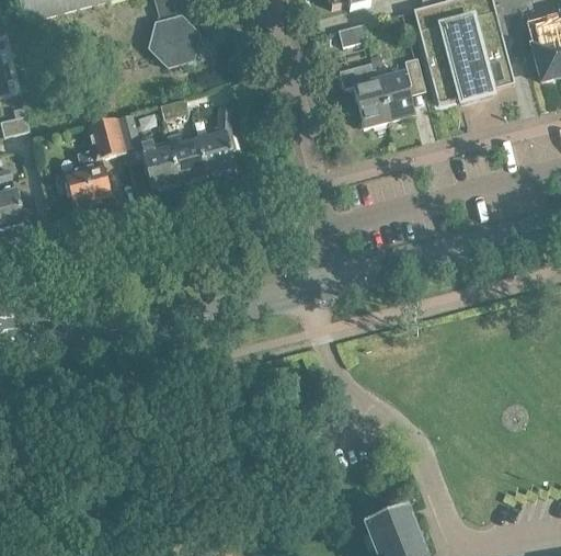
[(24,0),(29,14),(39,12),(38,9),(73,0),(75,3),(86,0),(162,0),(163,3),(167,3),(171,19),(168,20),(175,49),(178,48),(182,65),(179,66),(182,78),(220,68),(203,0),(24,0)]
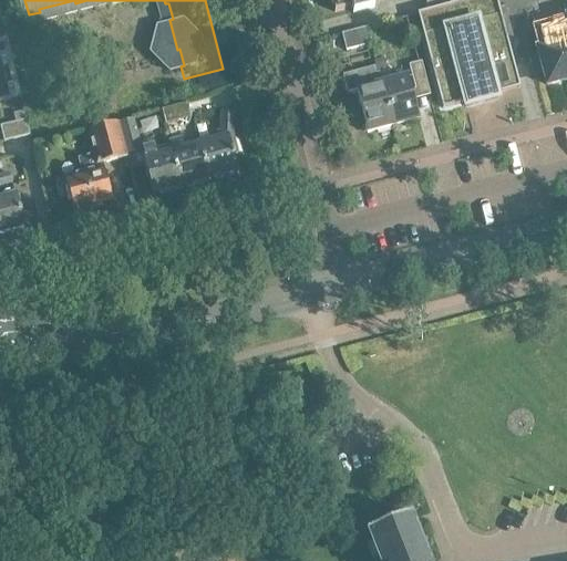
[(352,9),(374,2),(373,0),(332,0),(334,8),(351,3),(352,9)]
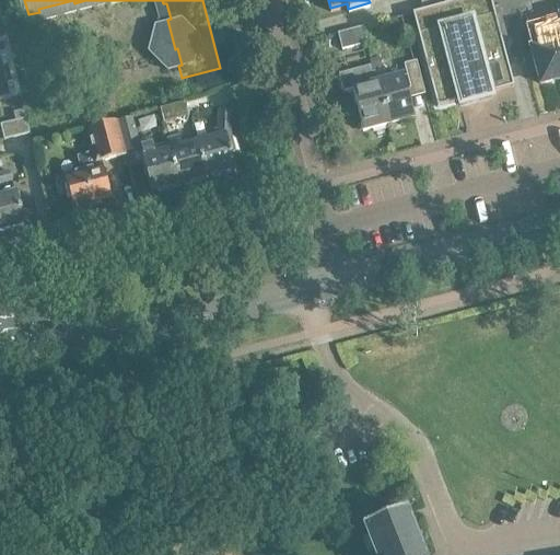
[(490,88),(513,82),(491,0),(443,0),(444,0),(422,6),(412,9),(436,102),(459,96),(461,101),(491,93),(490,88)]
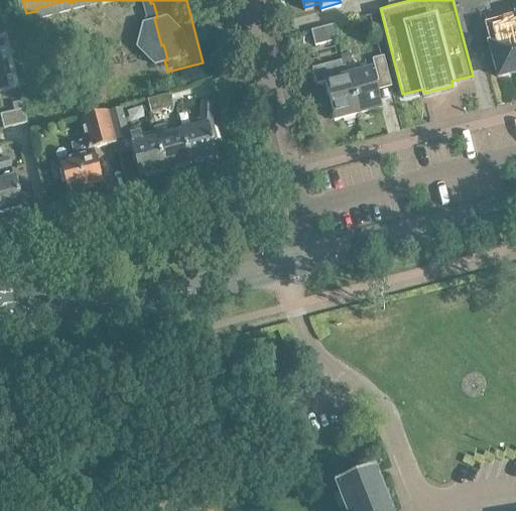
[(515,69),(515,10),(483,19),(497,74),(515,69)]
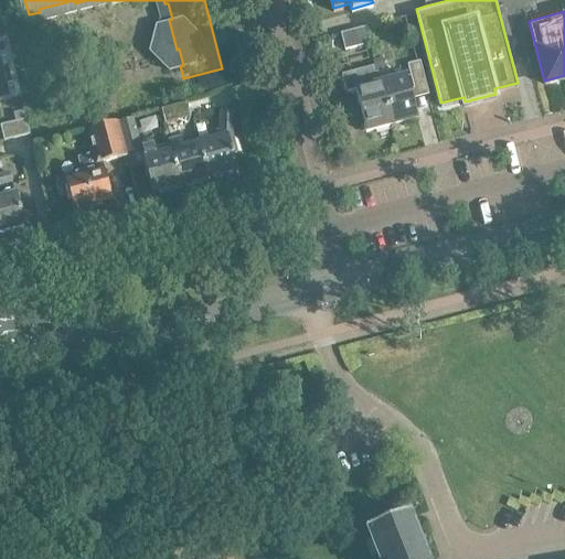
[(365,22),(340,29),(344,45),(370,39),(365,22)]
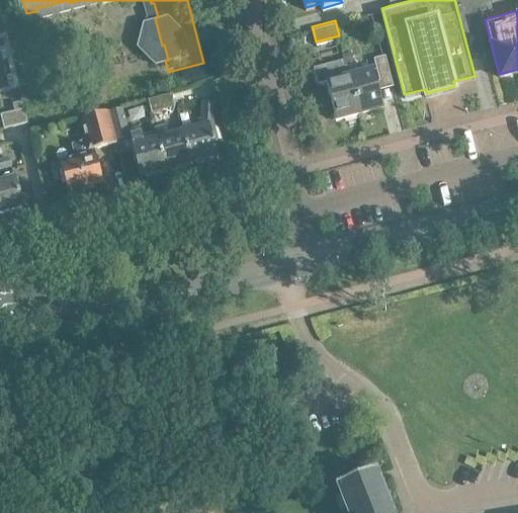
[(0,89),(17,85),(4,32),(0,33),(0,89)]
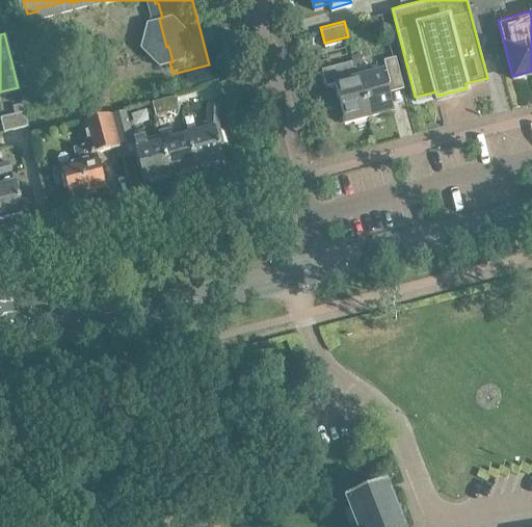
[(353,64),(355,63),(363,62),(360,50),(350,52),(353,64)]
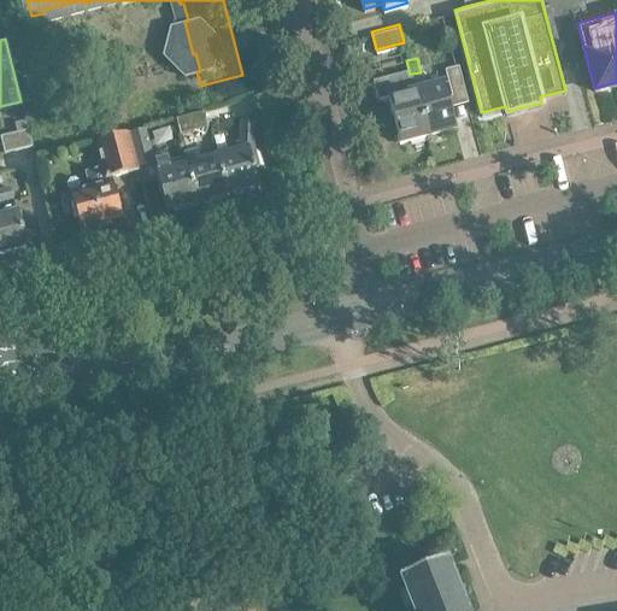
[(448,78),(462,75),(458,62),(445,65),(448,78)]
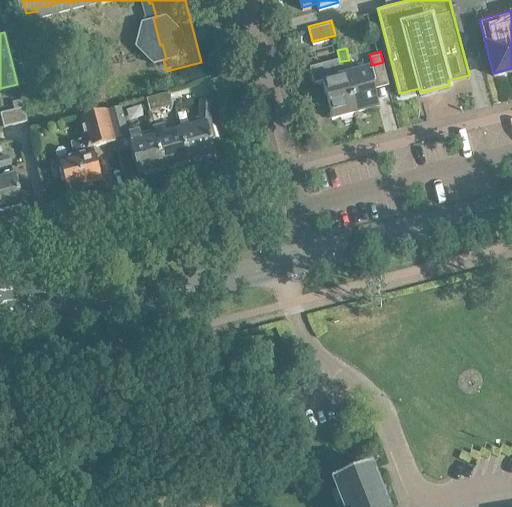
[(87,58),(70,59),(71,72),(88,71),(87,58)]
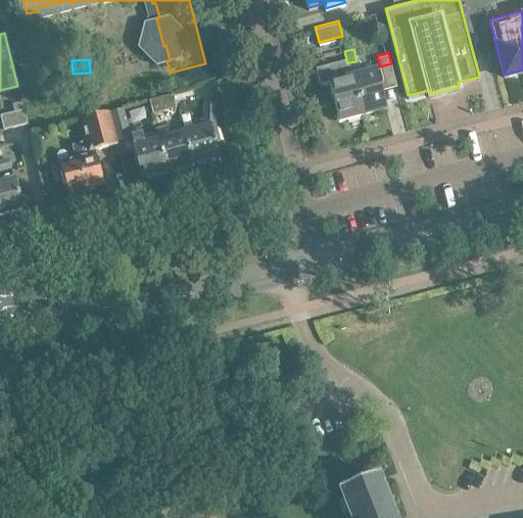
[(362,69),(359,60),(349,62),(363,112),(386,105),(381,87),(381,86),(380,86),(379,85),(378,85),(377,80),(379,79),(376,66),(362,69)]
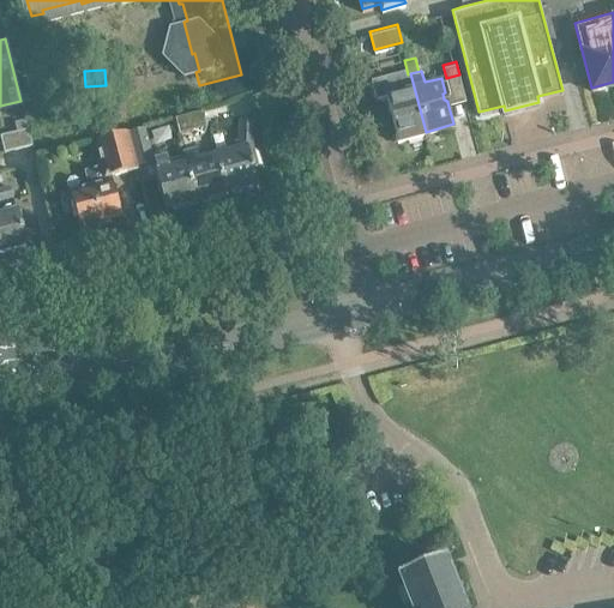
[(392,116),(398,139),(426,132),(410,73),(399,77),(403,88),(385,92),(390,108),(392,107),(395,113),(393,114),(392,114),(392,115),(392,116)]
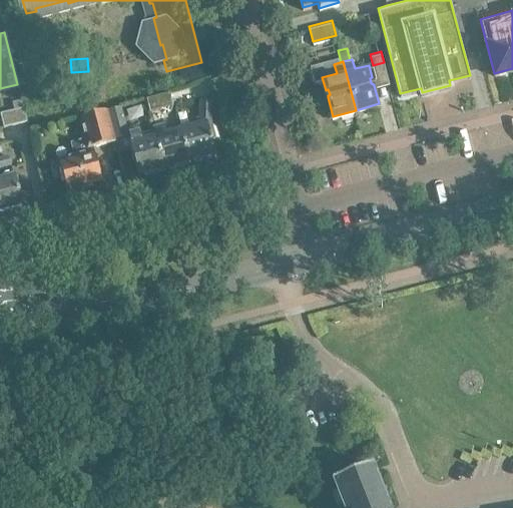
[(168,90),(145,96),(148,108),(160,105),(170,108),(173,98),(170,97),(168,90)]
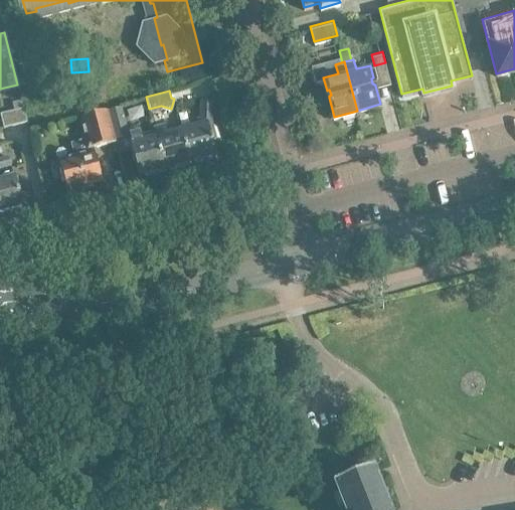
[(199,118),(179,123),(181,128),(189,157),(215,151),(211,137),(215,136),(211,121),(212,97),(200,97),(199,118)]
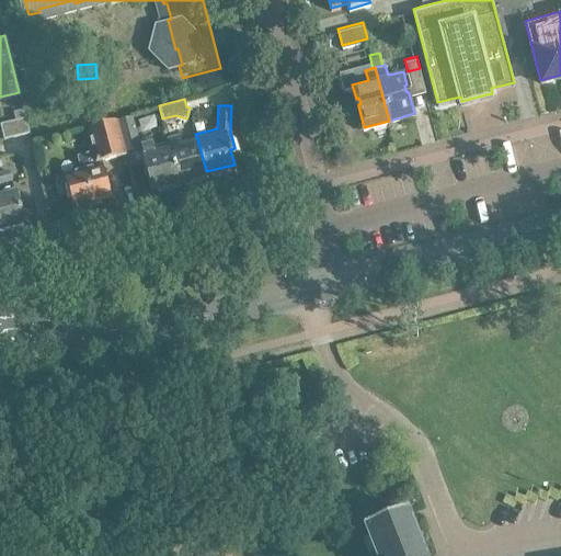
[(150,186),(179,179),(168,139),(153,143),(151,134),(138,137),(132,113),(117,116),(126,148),(139,145),(144,163),(142,165),(145,171),(146,170),(150,186)]
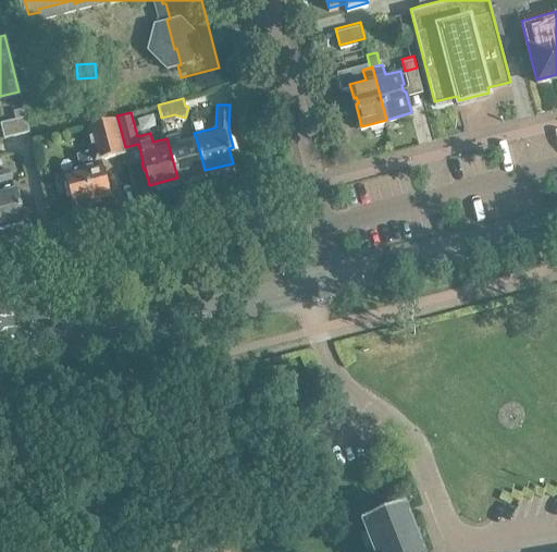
[(4,134),(29,129),(26,114),(0,120),(4,134)]
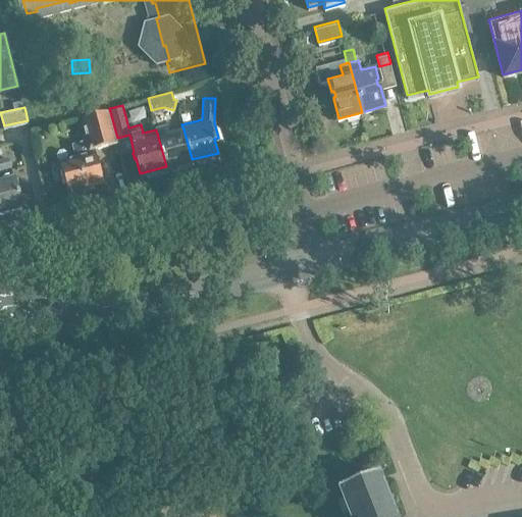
[(59,161),(51,164),(54,177),(63,175),(67,193),(71,192),(72,193),(80,196),(84,190),(84,189),(104,184),(95,151),(91,152),(90,147),(117,140),(108,108),(81,115),(72,118),(74,127),(84,125),(87,139),(73,143),(76,155),(59,160),(59,161)]
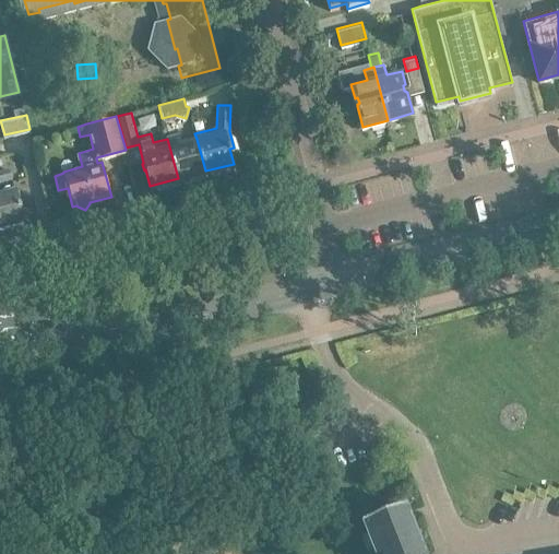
[(166,136),(167,139),(178,178),(205,171),(197,139),(181,143),(179,132),(166,136)]
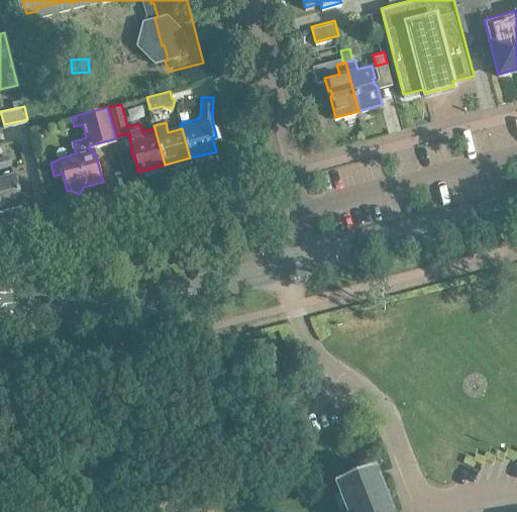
[(0,165),(12,162),(9,152),(0,155),(0,165)]
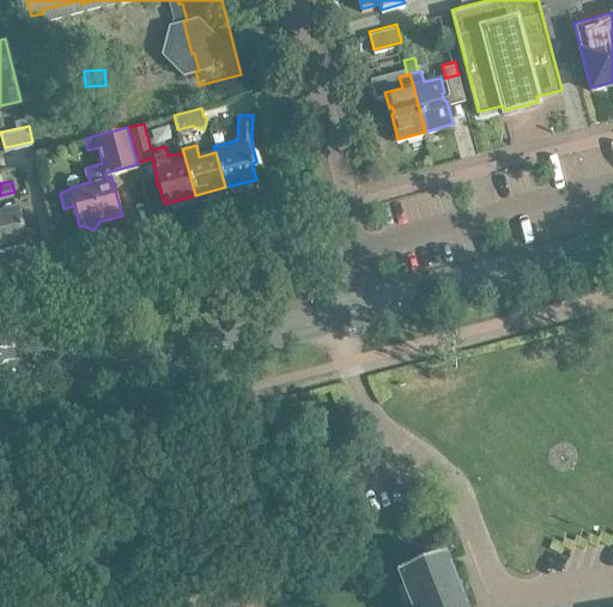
[(0,210),(0,211),(0,247),(25,241),(16,202),(0,206),(0,210)]
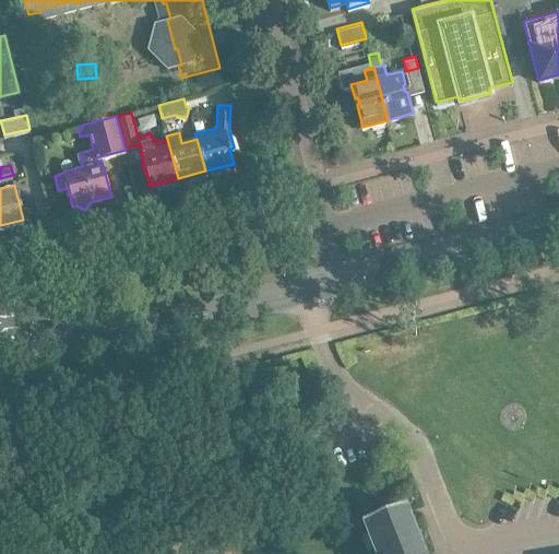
[(421,553),(402,502),(399,503),(400,506),(363,520),(367,531),(361,533),(367,547),(372,545),(376,553),(421,553)]
